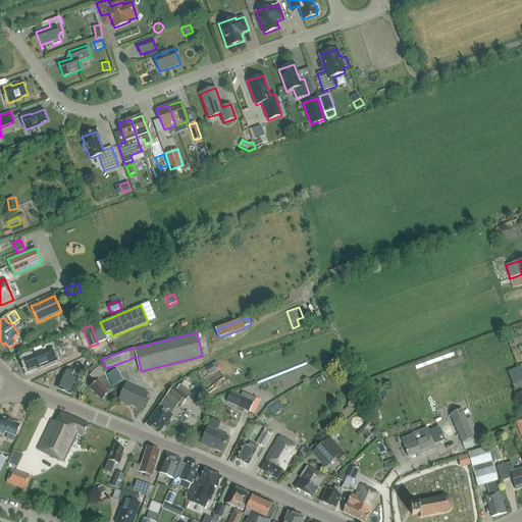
[(22,374),(47,366),(43,354),(18,362),(22,374)]
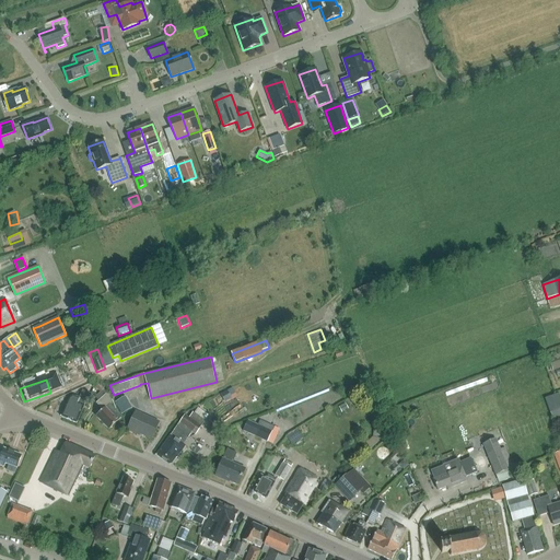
[(104,387),(98,383),(94,386),(100,392),(104,387)]
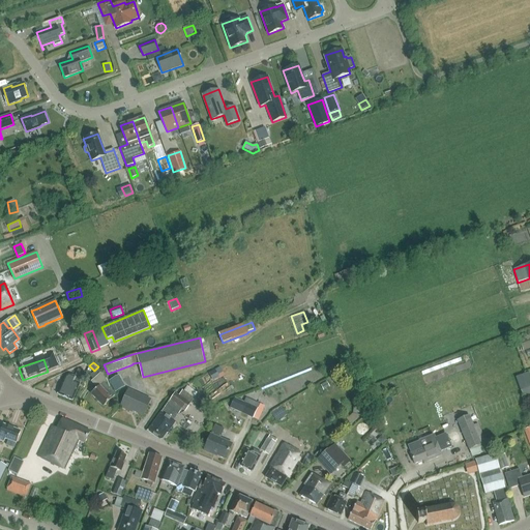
[(84,373),(78,370),(75,377),(69,374),(65,377),(58,394),(72,400),(84,373)]
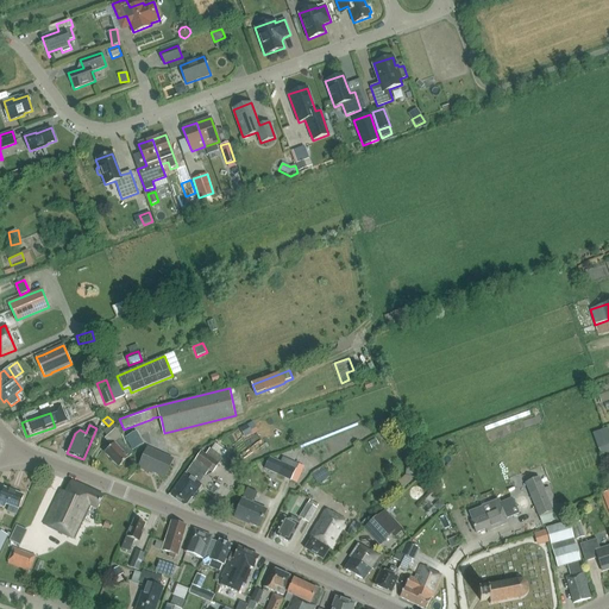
[(245,437),(251,433),(246,426),(240,428),(245,437)]
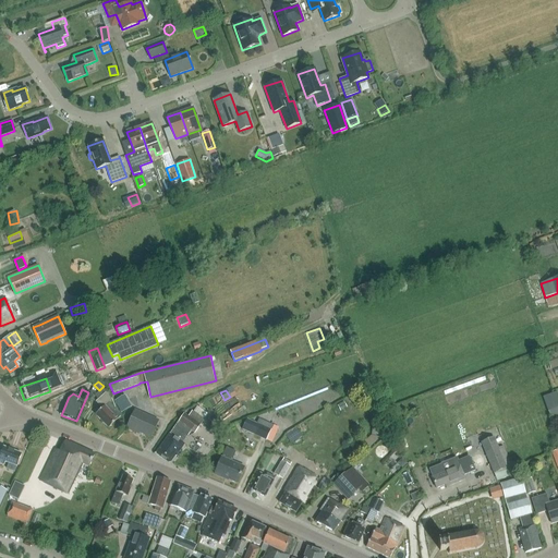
[(109,403),(113,399),(107,392),(96,402),(100,407),(104,403),(106,405),(96,414),(108,428),(121,415),(109,403)]
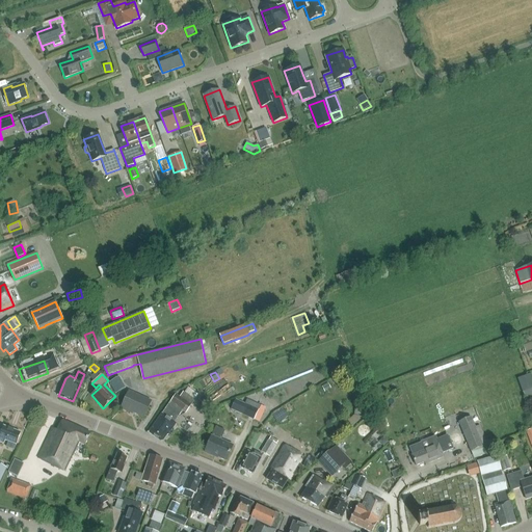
[(126,388),(120,377),(110,382),(116,394),(126,388)]
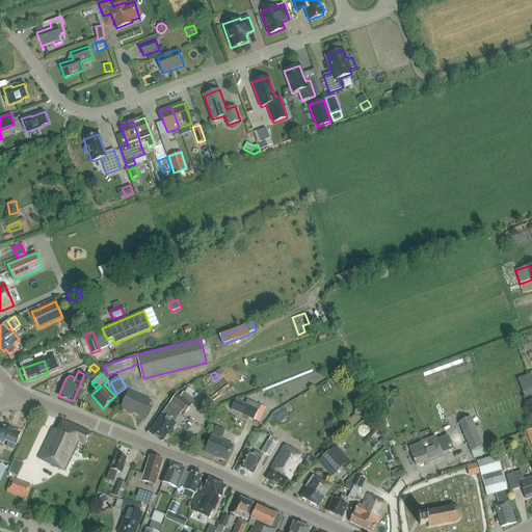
[(322,388),(324,392),(330,389),(327,383),(322,388)]
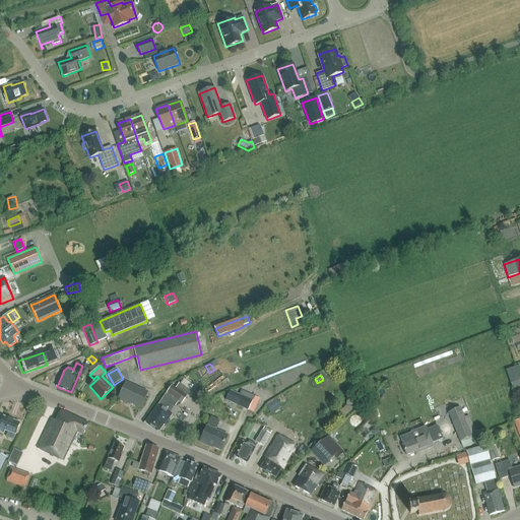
[(519,387),(519,381),(519,377),(509,381),(513,390),(519,387)]
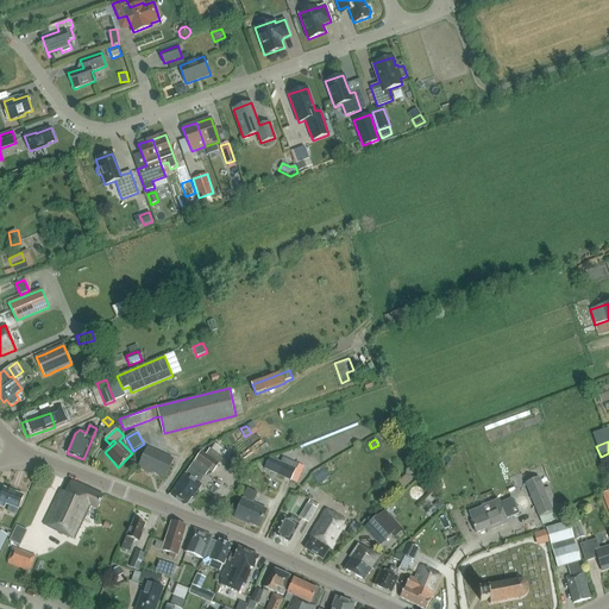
[(164,477),(173,459),(148,449),(139,468),(148,471),(149,469),(164,477)]
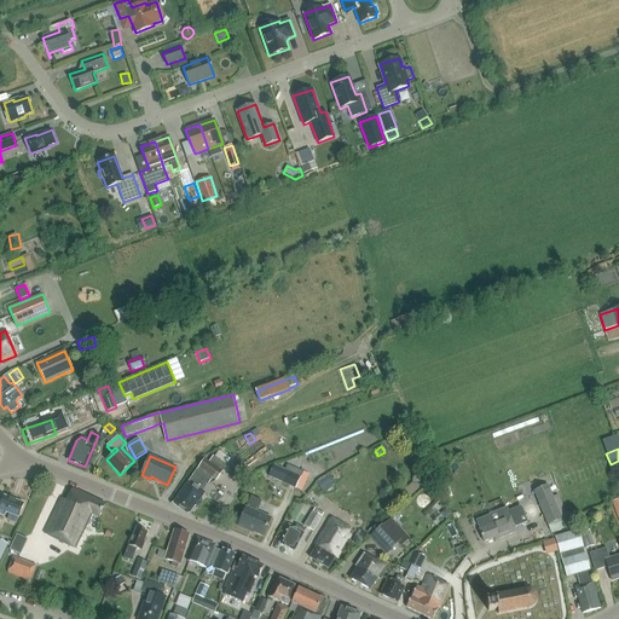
[(209,462),(204,458),(172,503),(185,513),(190,512),(194,507),(195,507),(204,493),(202,491),(204,487),(206,487),(213,478),(215,480),(226,466),(214,456),(209,462)]
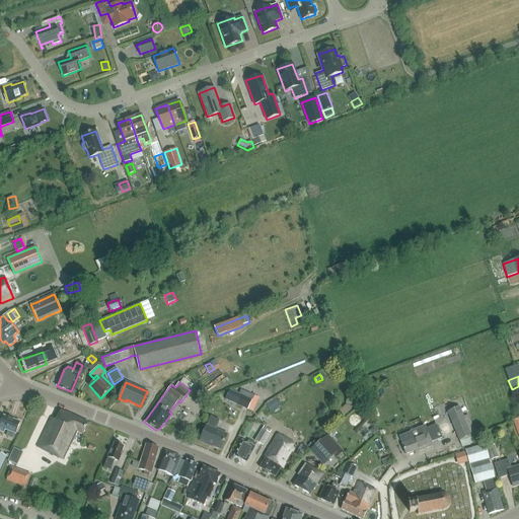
[(225,398),(237,404),(248,410),(252,400),(230,389),(225,398)]
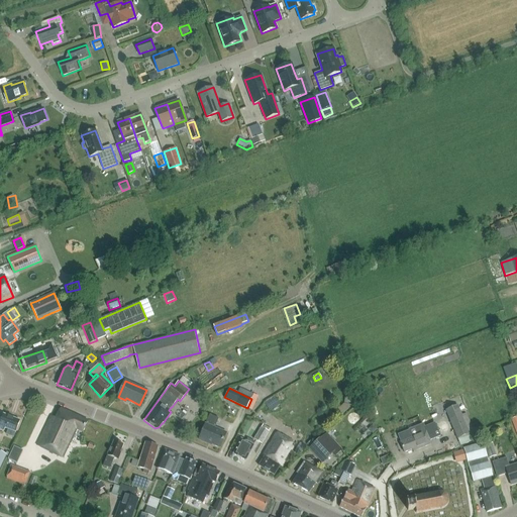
[(352,395),(345,395),(344,403),(351,404),(352,395)]
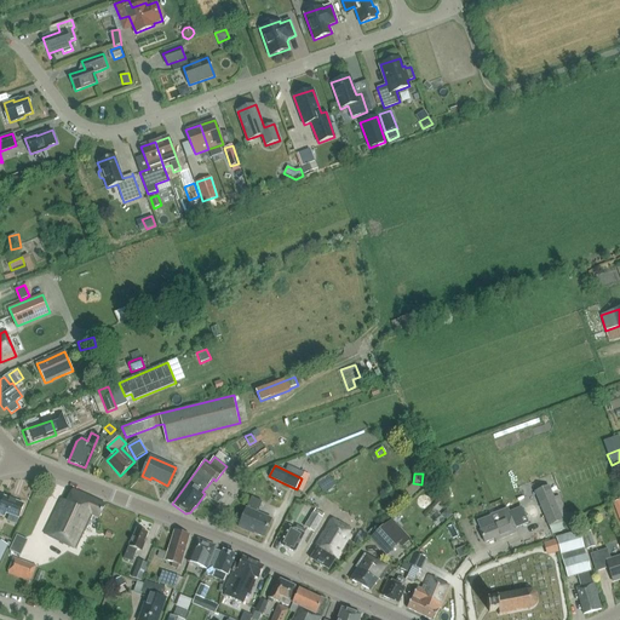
[(549,526),(562,521),(554,498),(549,487),(535,493),(540,504),(549,526)]
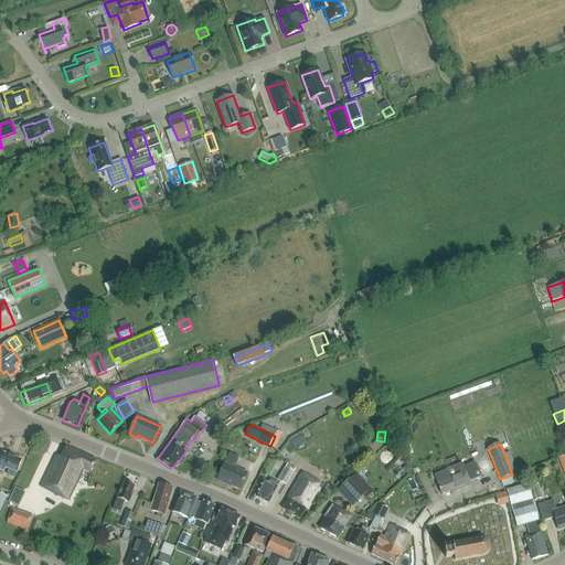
[(89,472),(95,460),(66,447),(62,458),(55,455),(40,487),(68,500),(83,469),(89,472)]
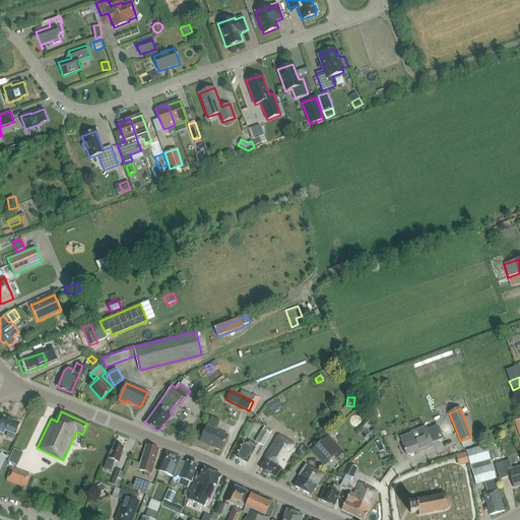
[(15,434),(20,424),(3,416),(0,424),(0,432),(4,434),(5,430),(8,432),(5,438),(12,441),(15,434)]
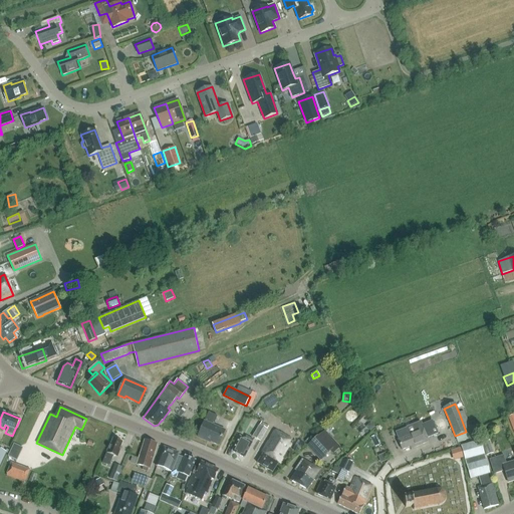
[(208,412),(198,436),(218,445),(225,430),(214,425),(218,416),(208,412)]
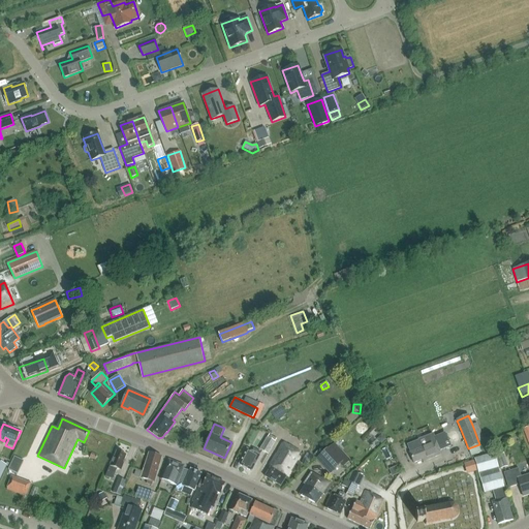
[(418,440),(407,445),(410,453),(409,454),(413,463),(425,459),(426,461),(440,455),(439,450),(450,446),(444,433),(433,438),(434,440),(421,446),(418,440)]
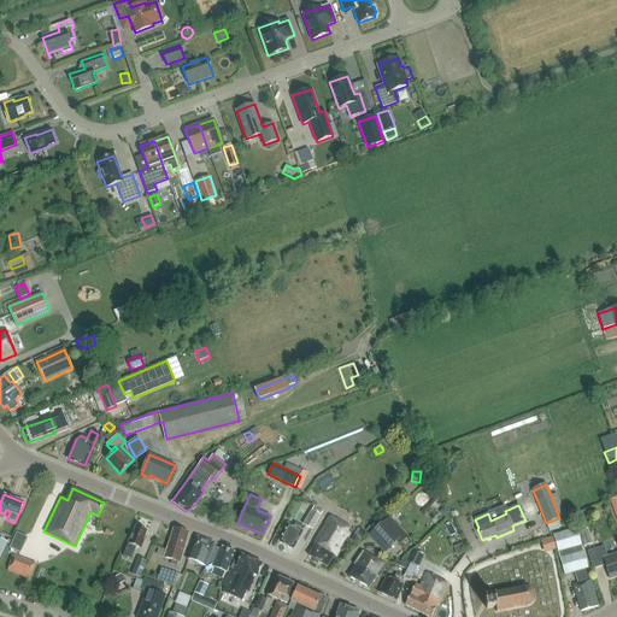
[(303,524),(311,530),(322,512),(313,507),(303,524)]
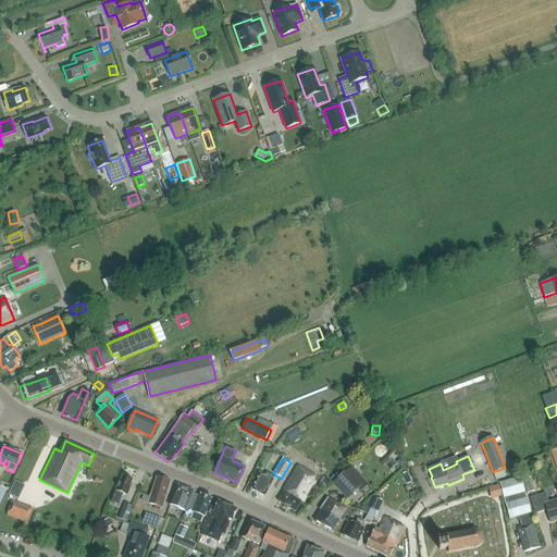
[(279,500),(295,511),(301,502),(302,503),(307,496),(309,497),(316,486),(307,481),(311,474),(298,467),(283,491),(285,492),(279,500)]
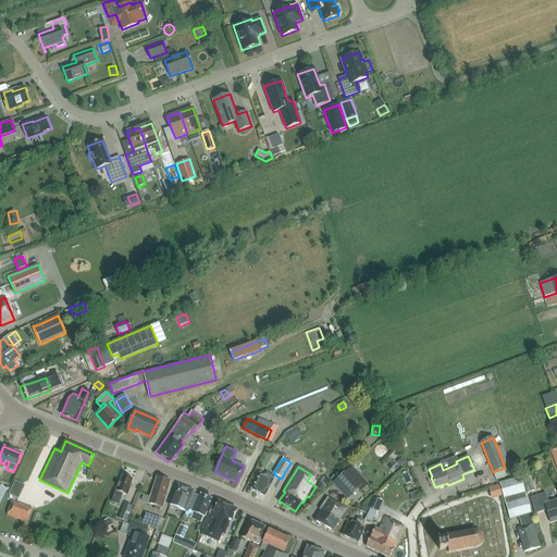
[(345,473),(344,472),(332,482),(346,498),(358,489),(360,492),(368,485),(353,467),(345,473)]
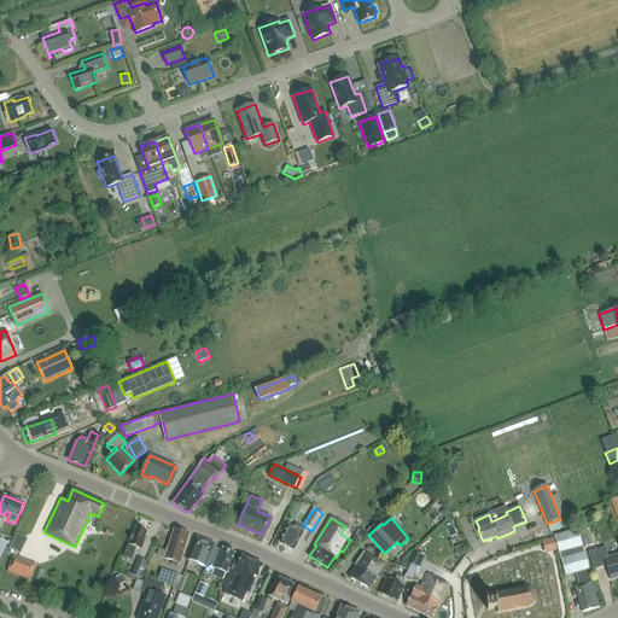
[(293,551),(304,529),(296,524),(293,528),(289,525),(279,543),(293,551)]
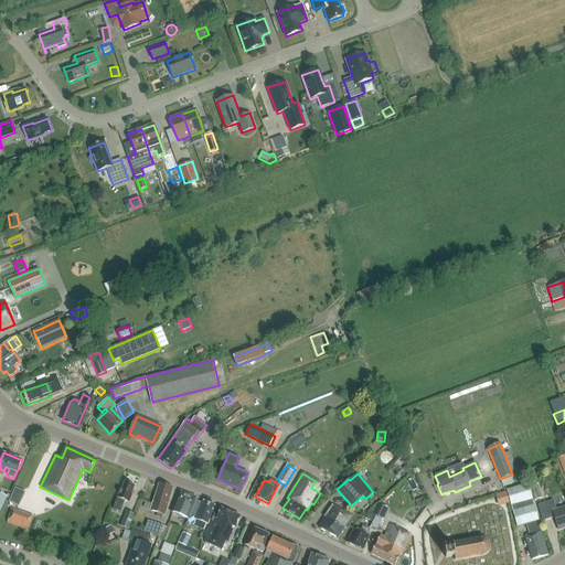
[(131,493),(134,486),(125,482),(121,490),(120,489),(113,508),(120,511),(125,501),(129,502),(132,494),(131,493)]
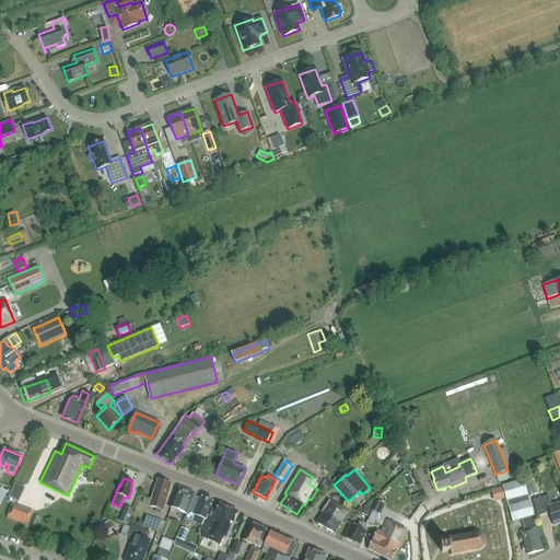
[(163,510),(171,483),(158,479),(149,505),(155,508),(154,511),(161,512),(162,509),(163,510)]
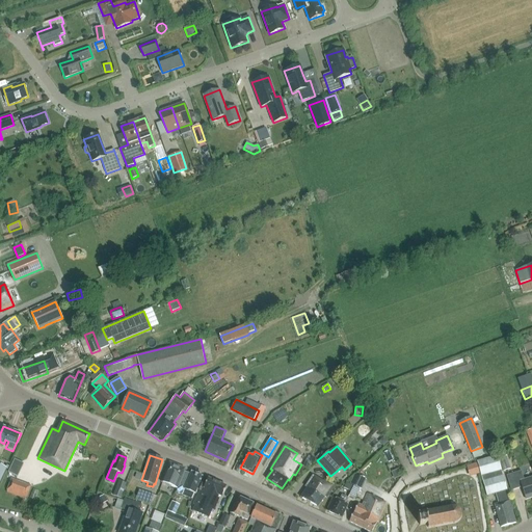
[(494,504),(500,527),(515,523),(506,489),(498,455),(477,460),(486,495),(495,493),(498,503),(494,504)]
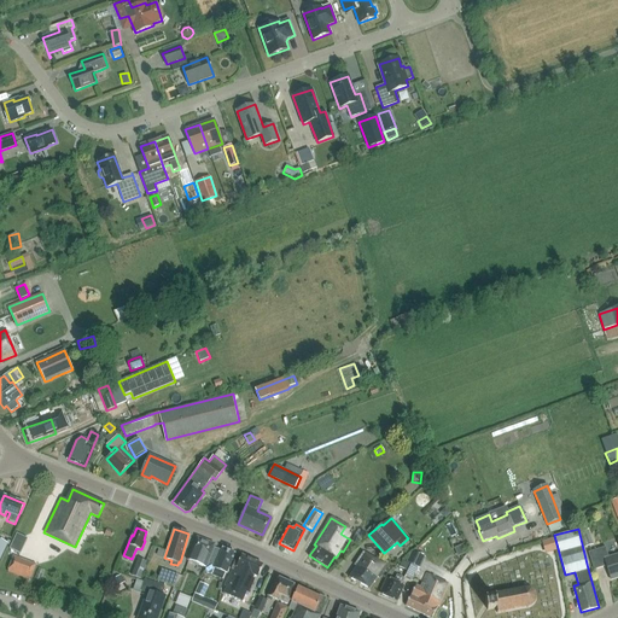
[(593,544),(589,530),(579,532),(584,548),(593,544)]
